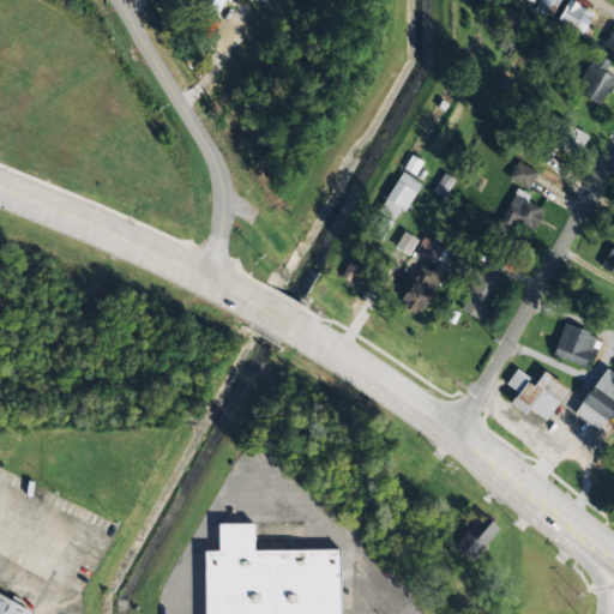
[(217,19),(227,0),(199,0),(196,7),(217,19)]
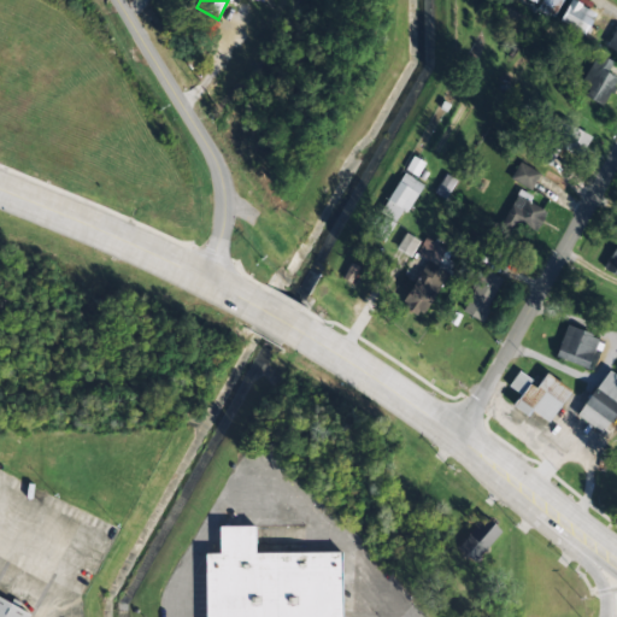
[(552,17),(560,0),(541,0),(538,9),(552,17)]
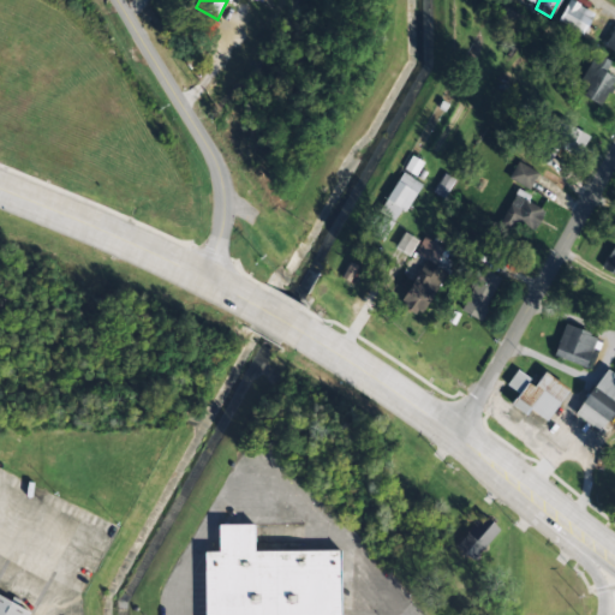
[(569,0),(557,21),(577,33),(590,12),(569,0)]
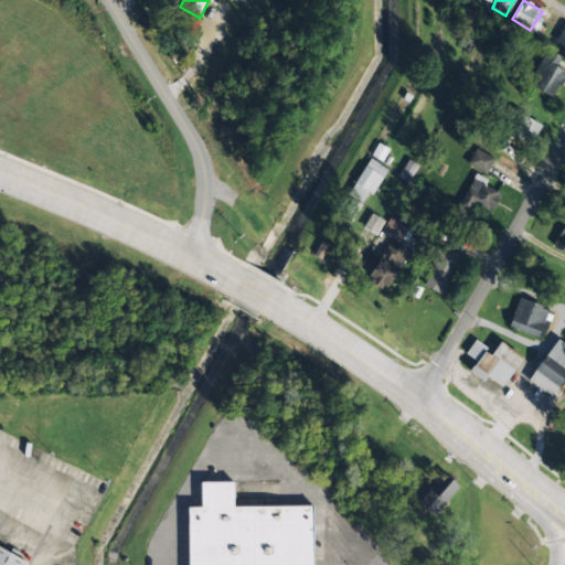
[(564,73),(564,72),(556,66),(562,57),(547,49),(529,82),(552,96),(564,73)]
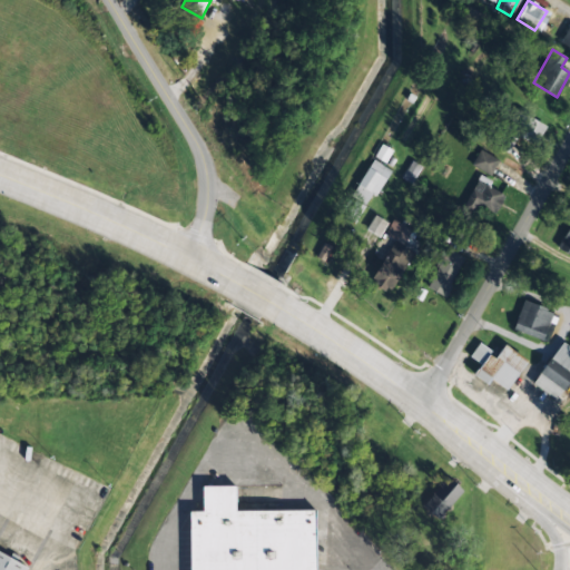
[(544,124),(519,114),(512,135),(538,144),(544,124)]
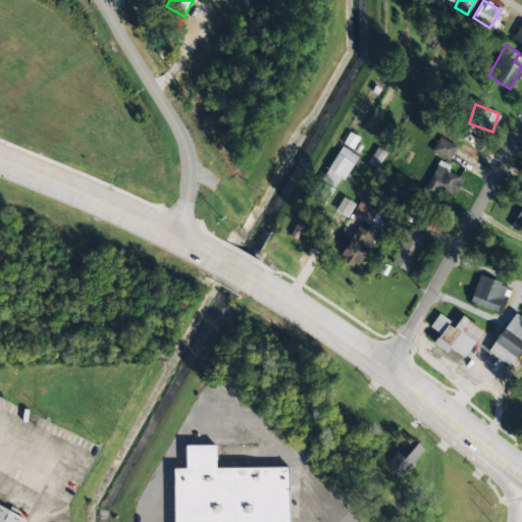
[(343,144),(353,150),(359,138),(349,133),(343,144)]
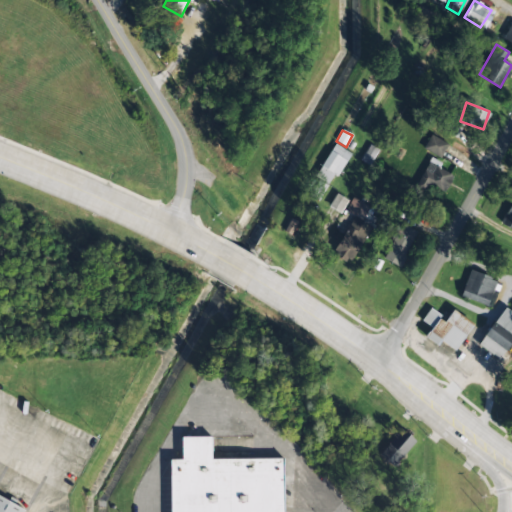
[(447,143),(429,135),(423,150),(441,157),(447,143)]
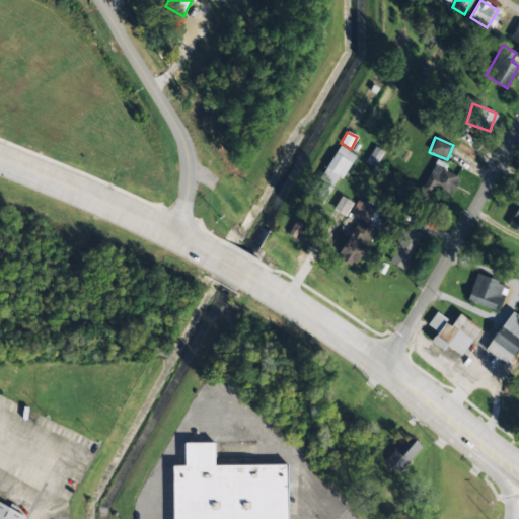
[(334,188),(355,156),(341,146),(319,177),(334,188)]
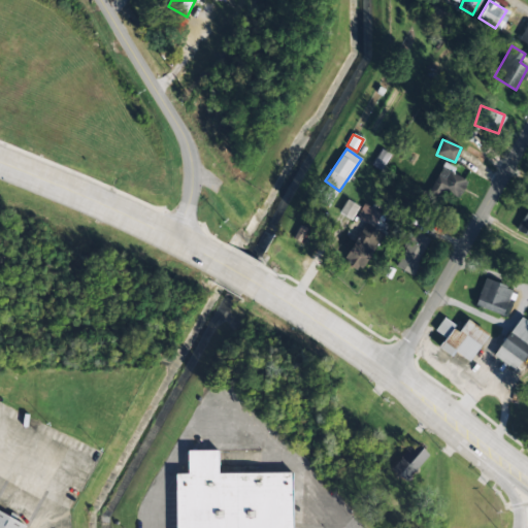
[(371,165),(381,171),(390,155),(381,150),(371,165)]
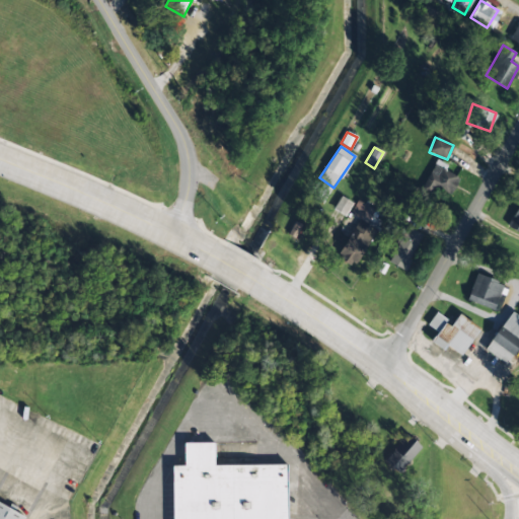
[(450,196),(460,179),(444,170),(447,165),(437,160),(421,188),(432,195),(437,188),(450,196)]
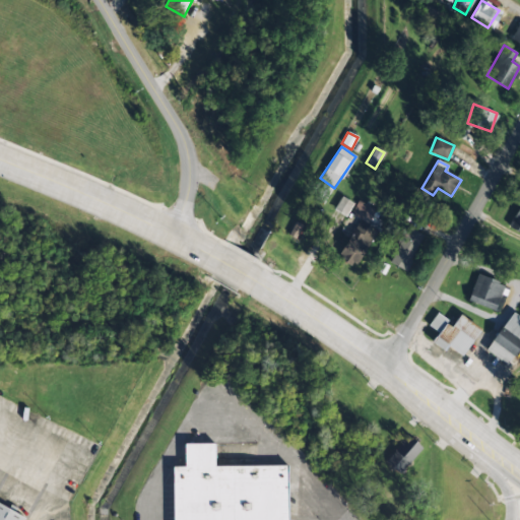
[(333,210),(345,216),(352,203),(341,197),(333,210)]
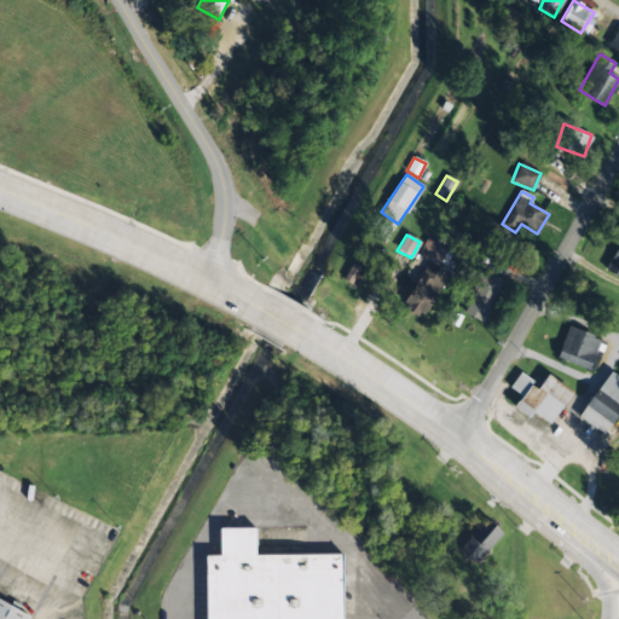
[(446,250),(426,239),(417,255),(427,260),(403,306),(423,318),(449,272),(438,266),(446,250)]
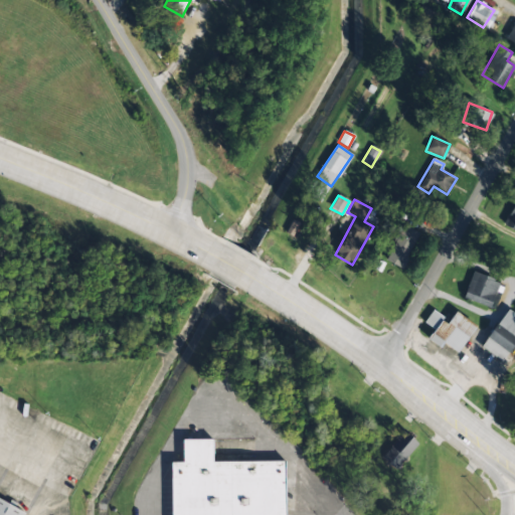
[(514,205),(513,205),(504,225),(514,230),(514,205)]
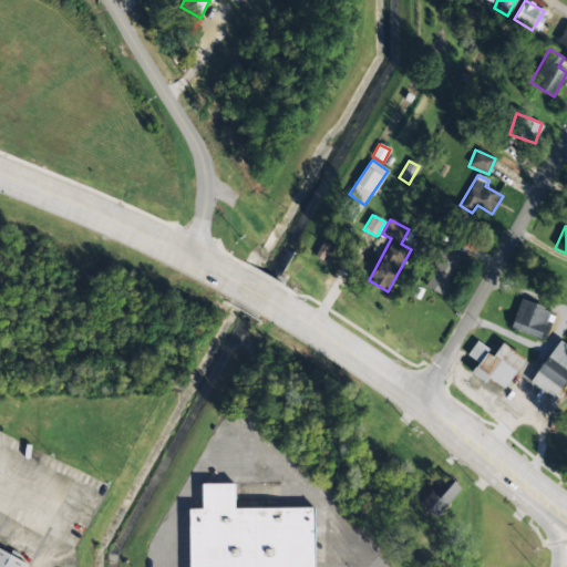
[(461,256),(444,248),(425,288),(442,296),(461,256)]
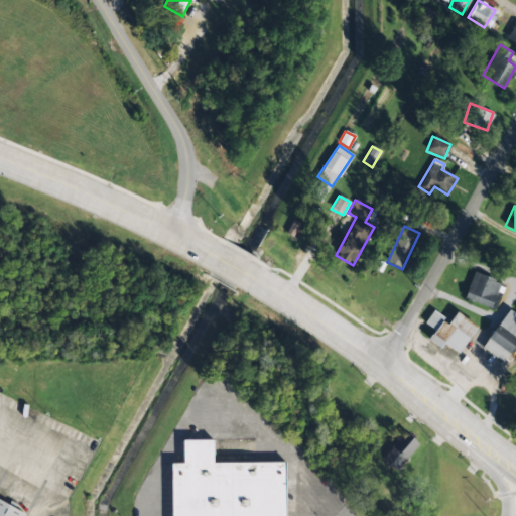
[(497,293),(501,295),(505,284),(473,273),(464,298),(491,308),(497,293)]
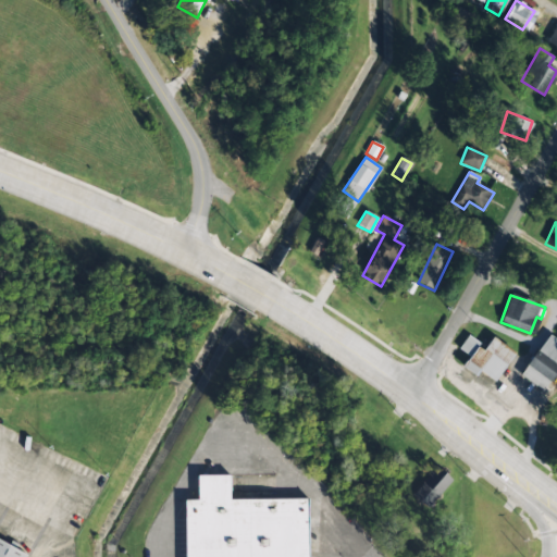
[(542,392),(556,371),(556,339),(549,334),(519,375),(542,392)]
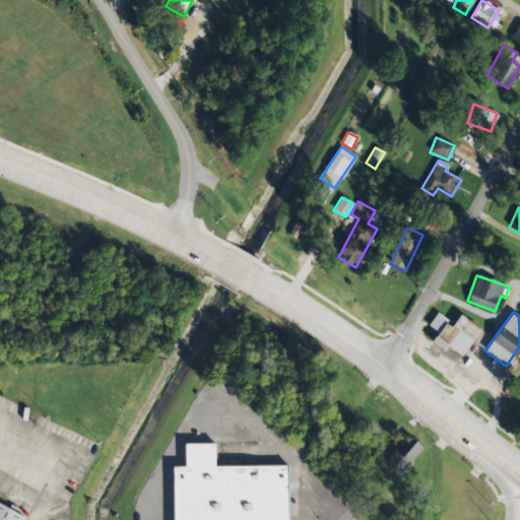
[(480,329),(459,315),(452,325),(436,314),(428,326),(438,333),(431,343),(444,351),(448,346),(467,361),(476,347),(471,343),(480,329)]
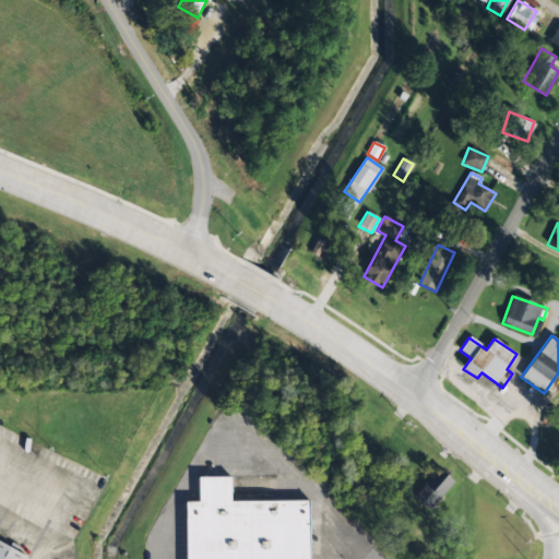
[(454,483),(439,468),(413,497),(429,511),(454,483)]
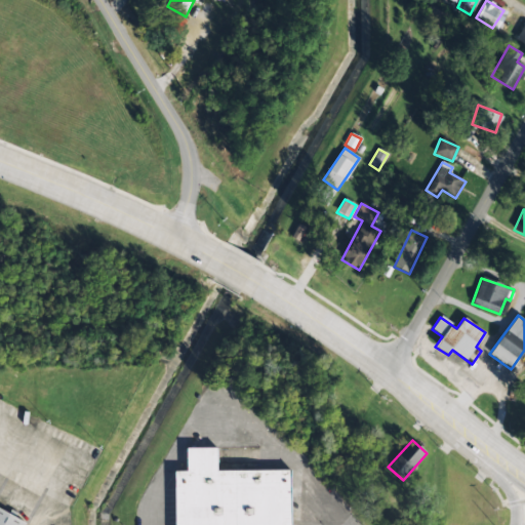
[(202,442),(202,467),(189,467),(189,524),(306,524),(306,465),(232,466),(231,441),(202,442)]
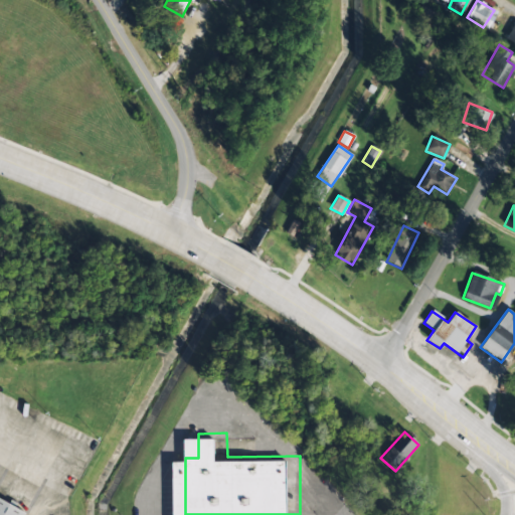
[(0,514),(21,514),(23,512),(0,500),(0,514)]
